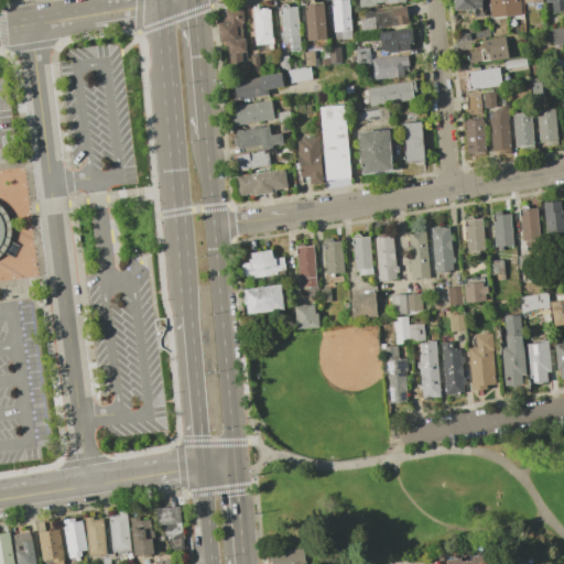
[(312,0),(312,2),(322,1),(325,39),(306,40),(303,0),(312,0)]
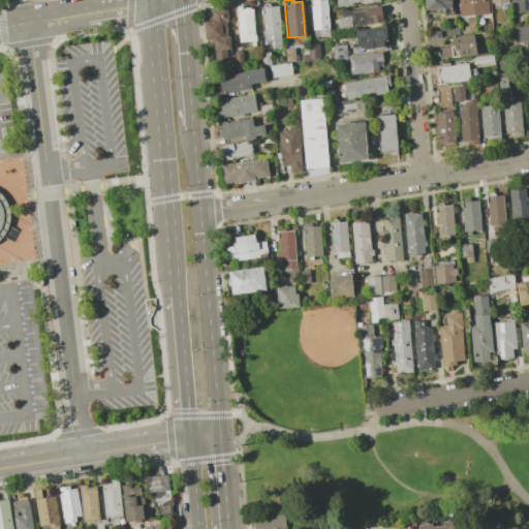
[(325,0),(329,36),(312,37),(309,0),(325,0)]
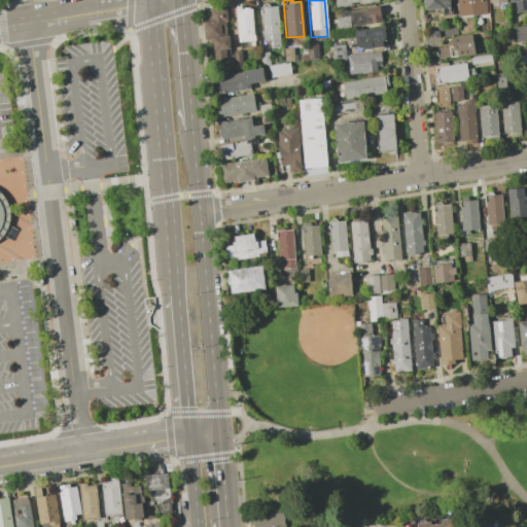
[(449,0),(450,6),(424,9),(423,0),(449,0)]
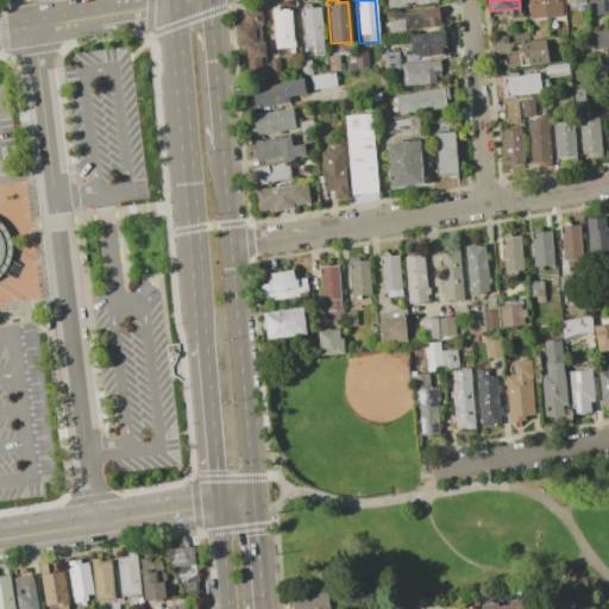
[(559,0),(562,16),(529,18),(527,0),(559,0)]
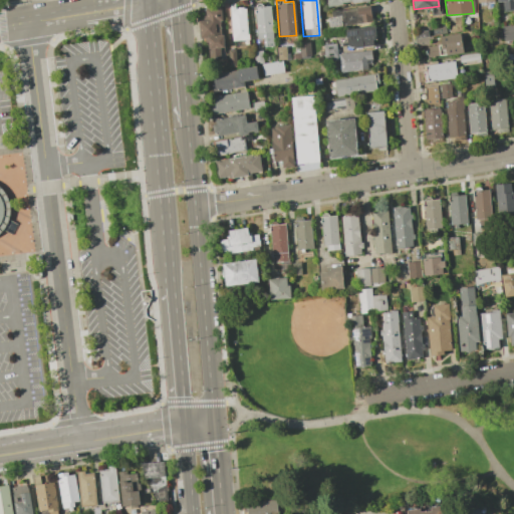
[(512,0),(513,10),(503,11),(502,1),(496,2),(495,0),(512,0)]
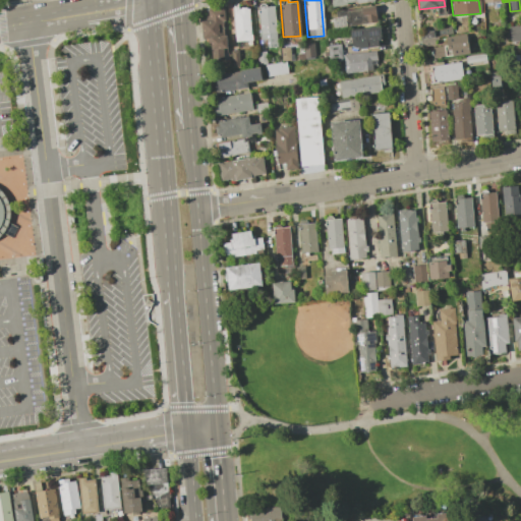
[(256,6),(266,5),(266,7),(273,6),(277,47),(267,48),(266,39),(259,39),(256,6)]
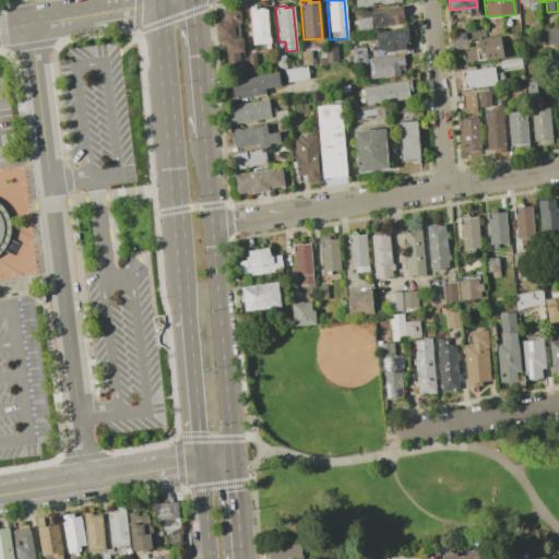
[(266,7),(268,37),(270,37),(270,43),(251,44),(250,8),(266,7)]
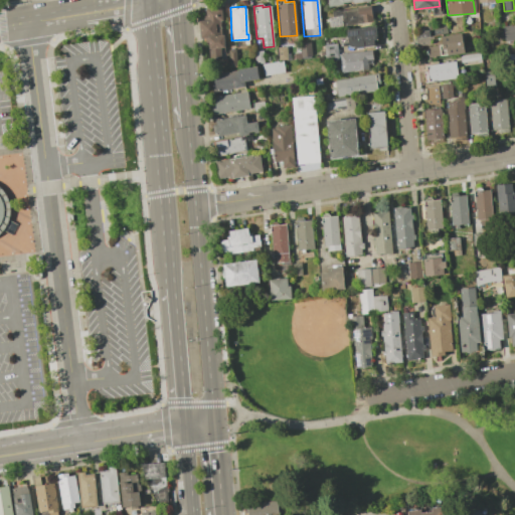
[(328,18),(332,17),(331,11),(369,6),(371,21),(329,28),(328,18)]
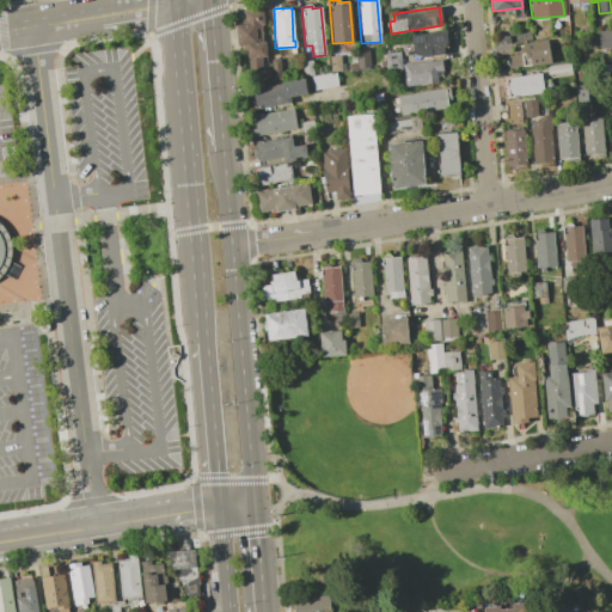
[(244,24),(243,11),(262,8),(263,24),(259,24),(259,26),(255,28),(257,43),(264,42),(267,56),(262,57),(263,68),(248,69),(246,44),(237,46),(234,25),(244,24)]
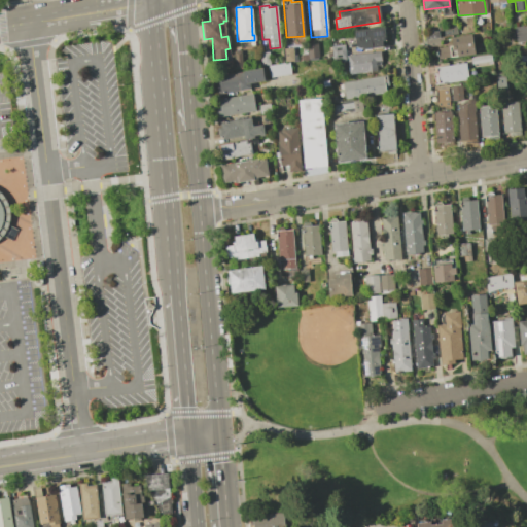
[(526,43),(526,25),(514,28),(517,45),(526,43)]
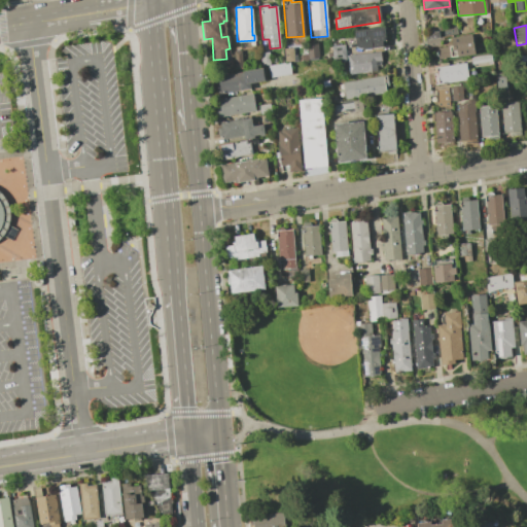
[(383,28),(384,40),(382,40),(382,46),(355,48),(354,30),(383,28)]
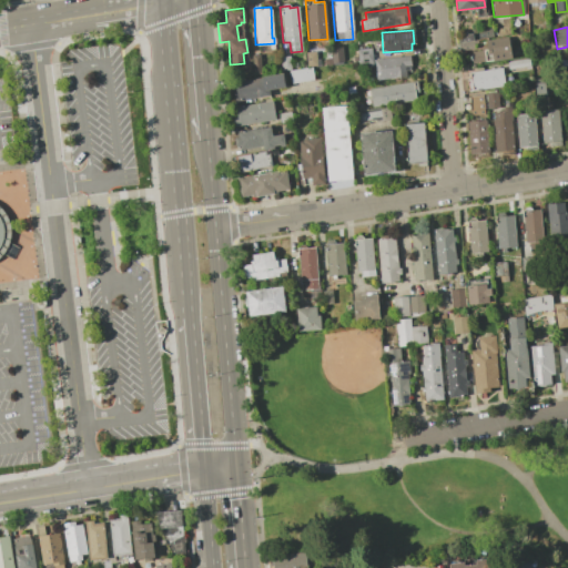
[(473,40),(476,40),(477,42),(473,43),(474,48),(459,50),(457,36),(472,33),(473,40)]
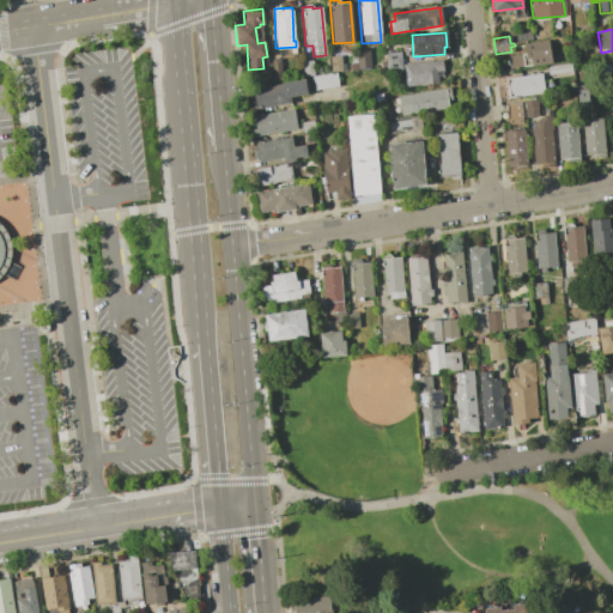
[(526,54),(525,43),(548,40),(551,62),(509,68),(507,56),(526,54)]
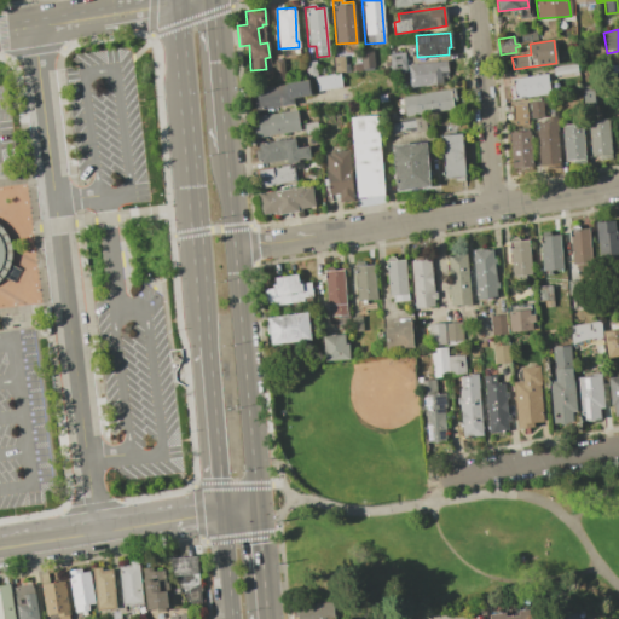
[(372,51),(374,68),(362,68),(360,51),(372,51)]
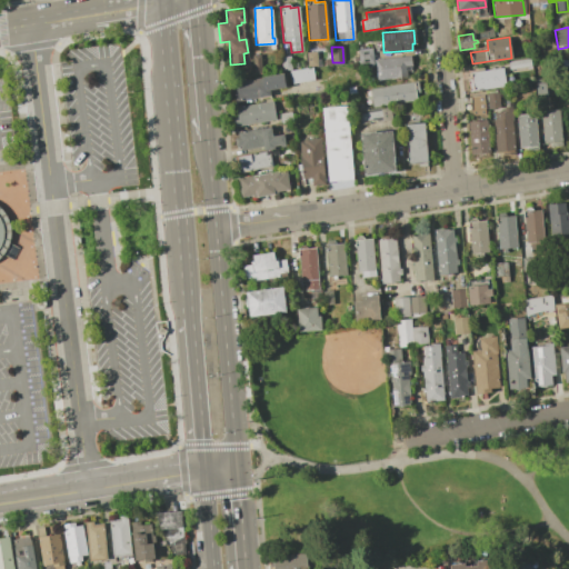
[(371,48),(372,63),(359,65),(357,49),(371,48)]
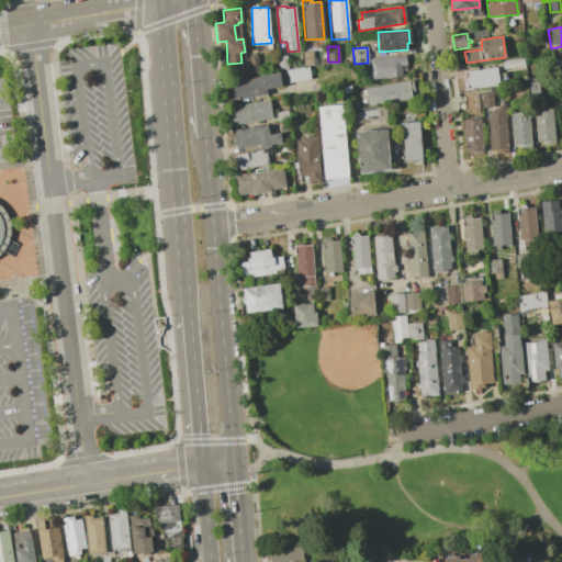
[(312,51),(313,65),(303,65),(302,52),(312,51)]
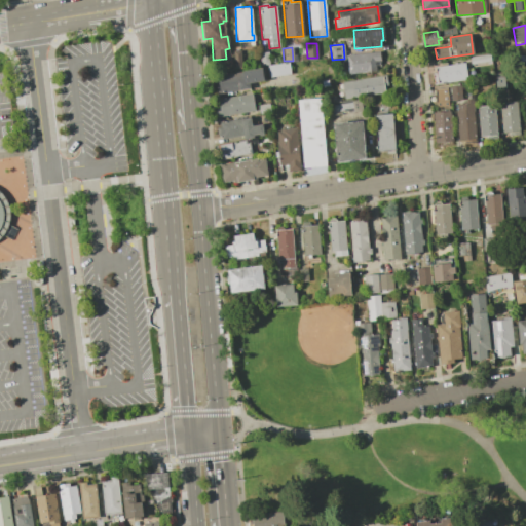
[(240,50),(241,68),(233,69),(232,50),(240,50)]
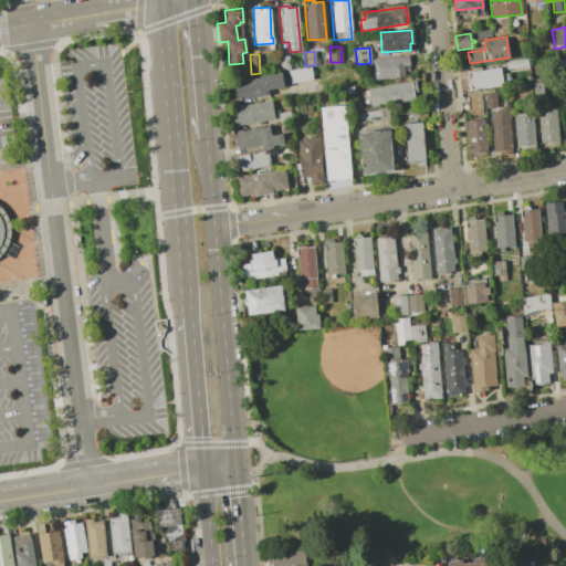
[(287,55),(290,69),(279,70),(276,56),(287,55)]
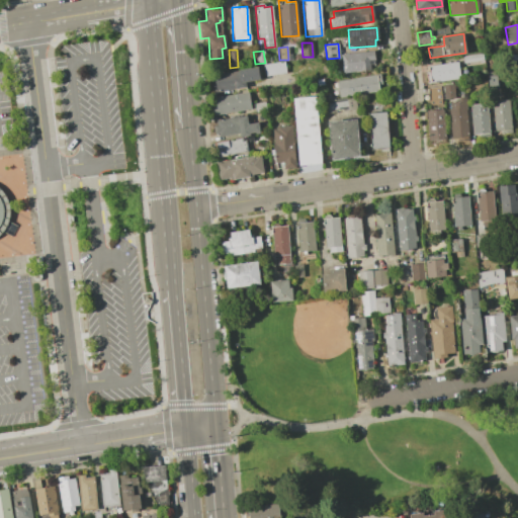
[(372,51),(373,60),(368,61),(369,70),(342,73),(340,55),(372,51)]
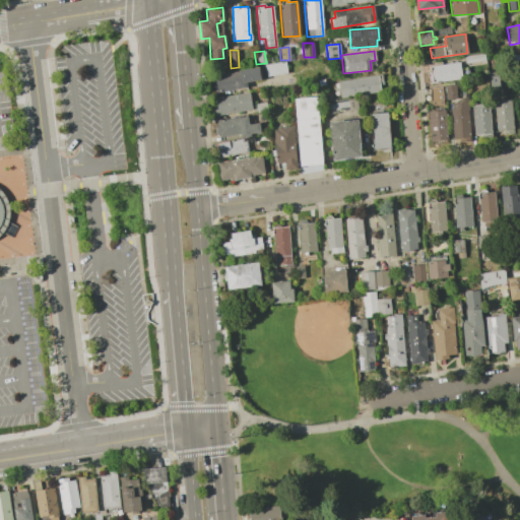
[(483,53),(484,60),(464,63),(463,56),(483,53)]
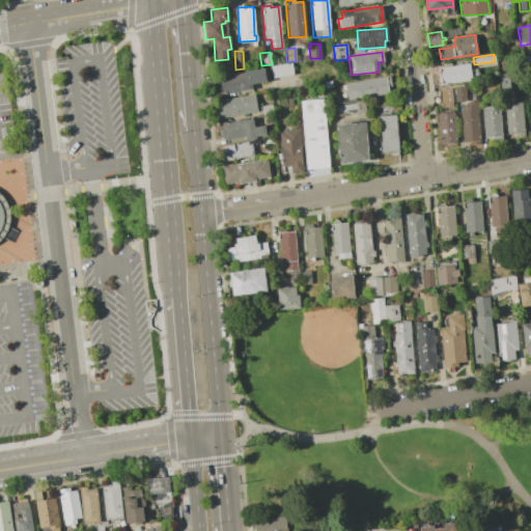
[(290,62),(292,75),(272,78),(270,65),(290,62)]
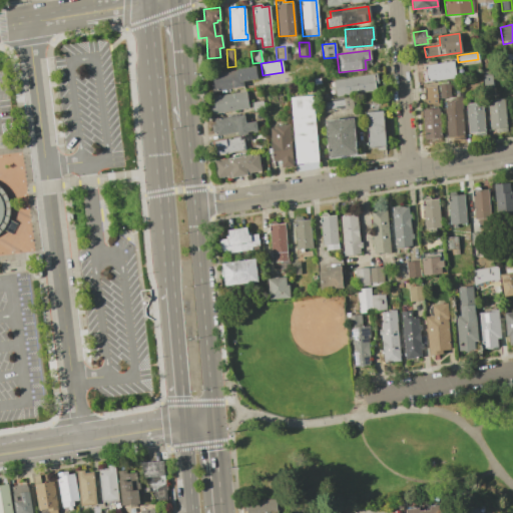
[(425,71),(424,65),(453,60),(456,77),(423,82),(421,72),(425,71)]
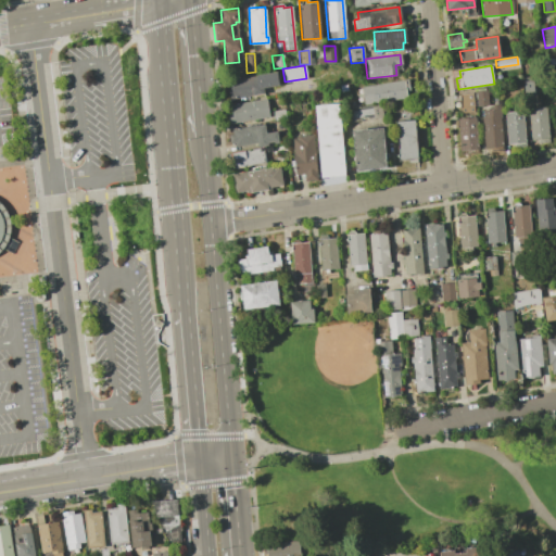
[(230,84),(229,79),(276,72),(278,85),(263,87),(264,93),(229,99),(227,84),(230,84)]
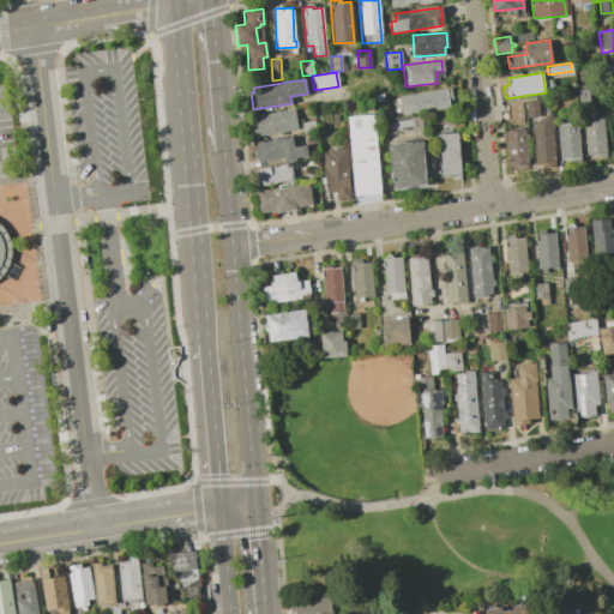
[(450,88),(452,100),(447,101),(449,107),(402,115),(398,97),(450,88)]
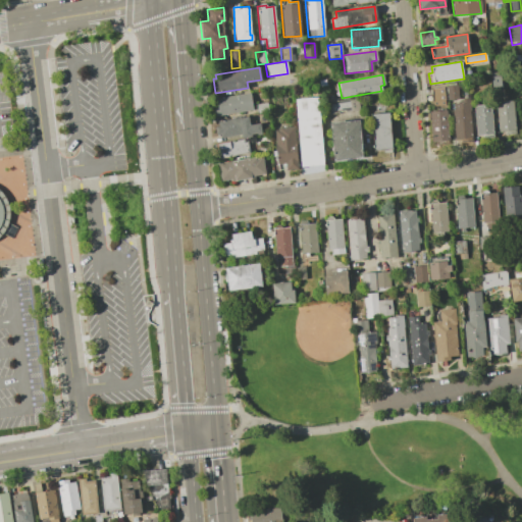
[(456,85),(457,99),(447,99),(446,86),(456,85)]
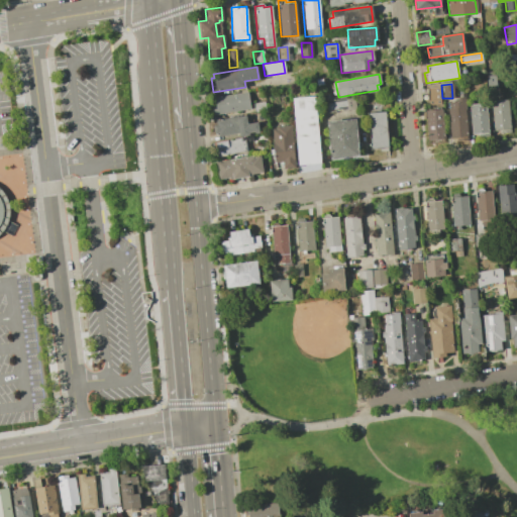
[(439,86),(440,104),(429,105),(427,87),(439,86)]
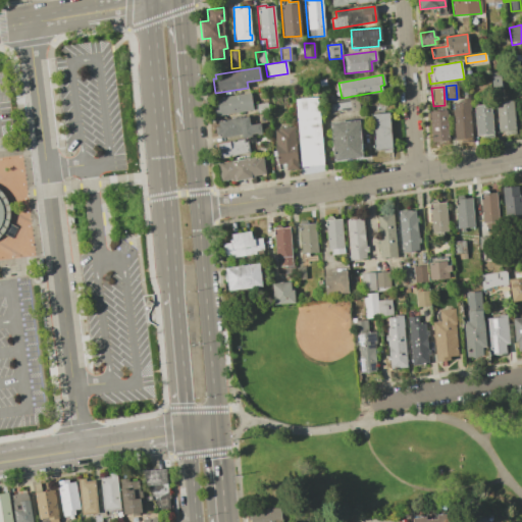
[(217,107),(216,98),(250,93),(252,110),(215,116),(214,107),(217,107)]
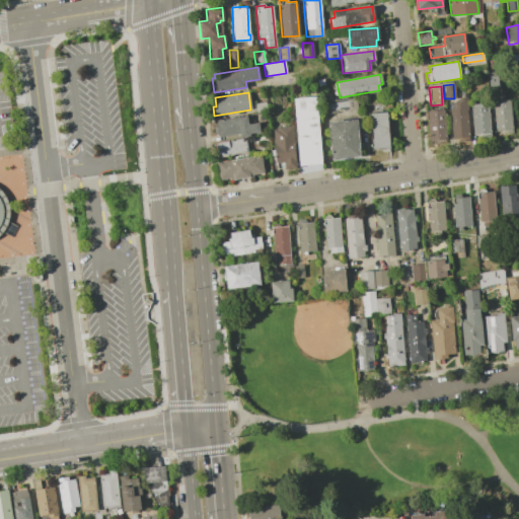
[(325,101),(324,95),(331,94),(331,97),(334,97),(335,100),(355,97),(357,109),(349,110),(348,108),(323,113),(321,102),(325,101)]
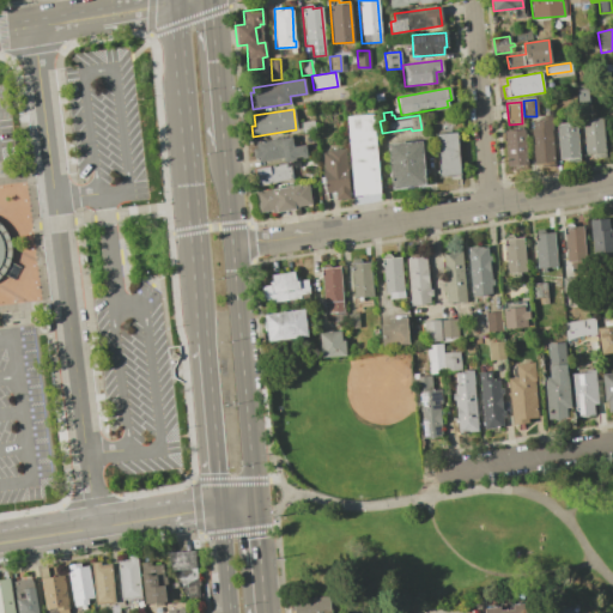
[(374,114),(381,193),(354,195),(347,116),(374,114)]
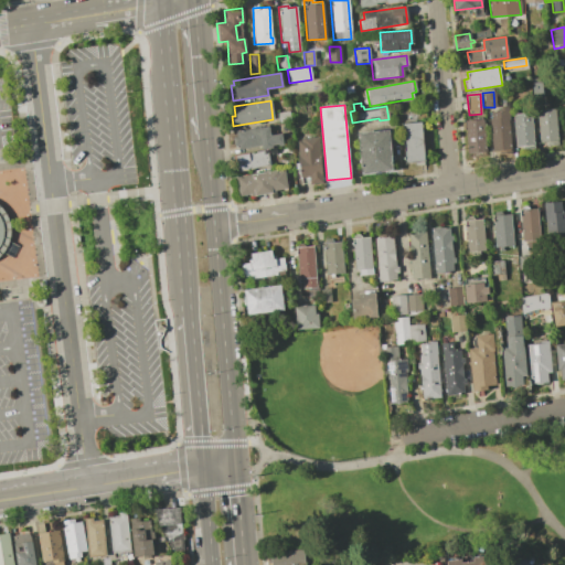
[(491,109),(491,151),(510,151),(510,109),(491,109)]
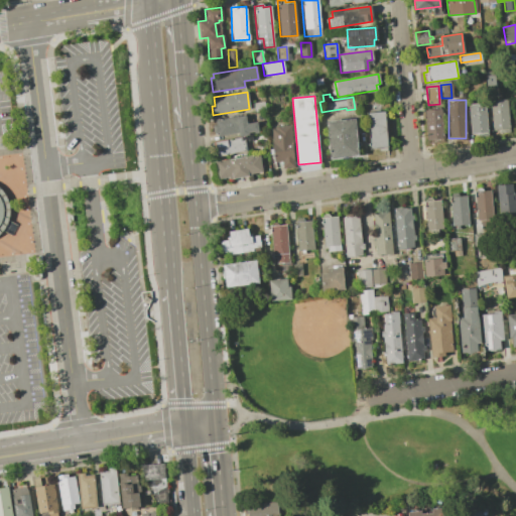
[(509,131),(509,100),(492,100),(493,132),(509,131)]
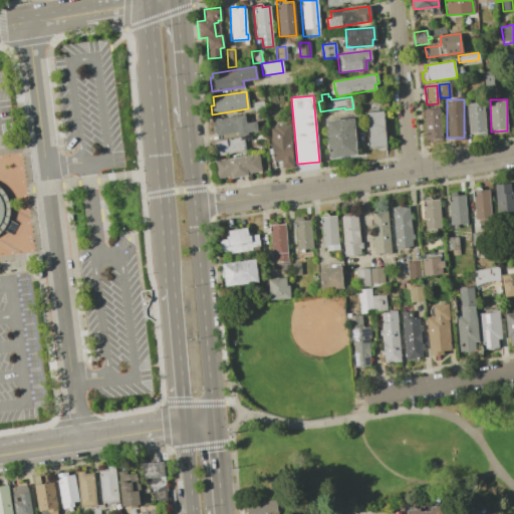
[(263,100),(264,109),(252,111),(251,102),(263,100)]
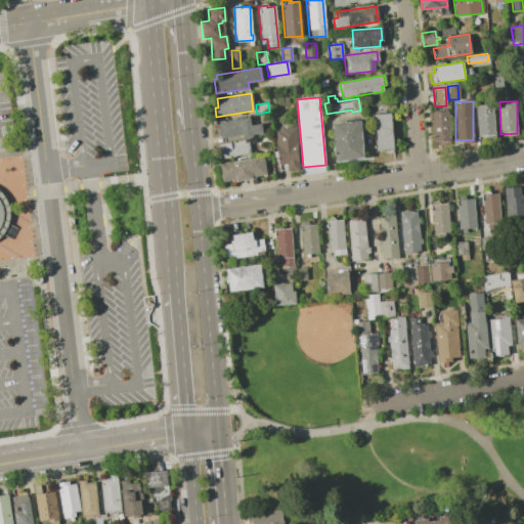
[(479,137),(496,136),(493,103),(476,105),(479,137)]
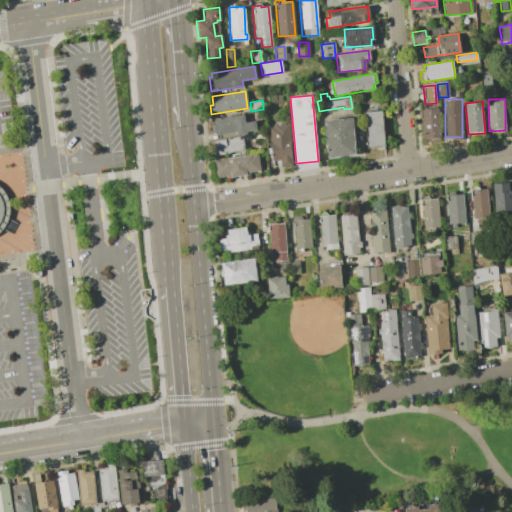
[(437,108),(440,137),(424,139),(421,110),(437,108)]
